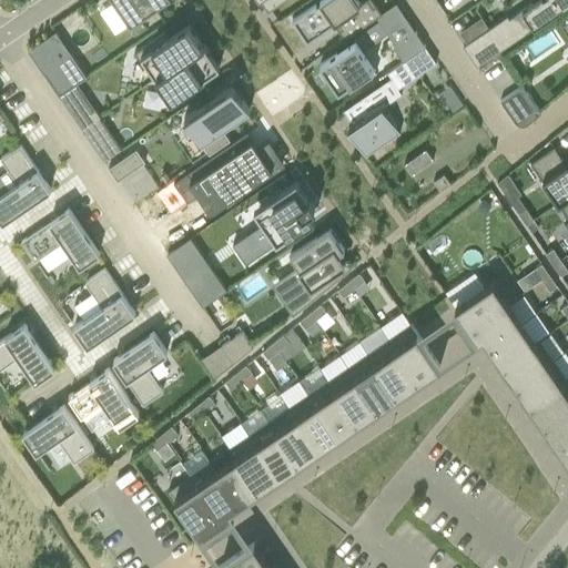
[(112,0),(130,24),(165,0),(112,0)]
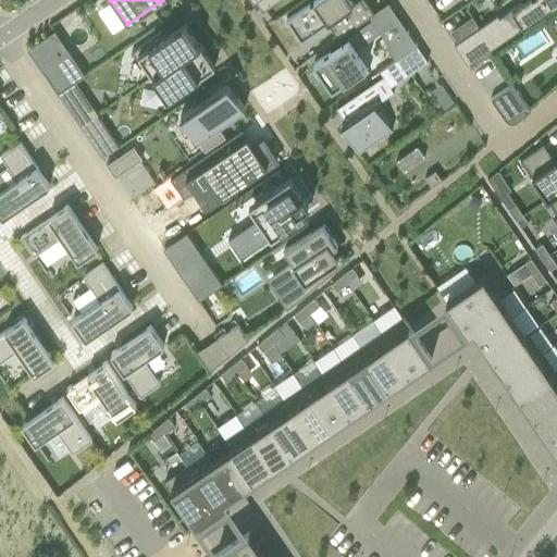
[(348,0),(314,0),(286,20),(293,29),(300,41),(330,21),(335,27),(332,29),(337,38),(373,13),(368,5),(366,8),(360,0),(357,0),(351,4),(348,0)]
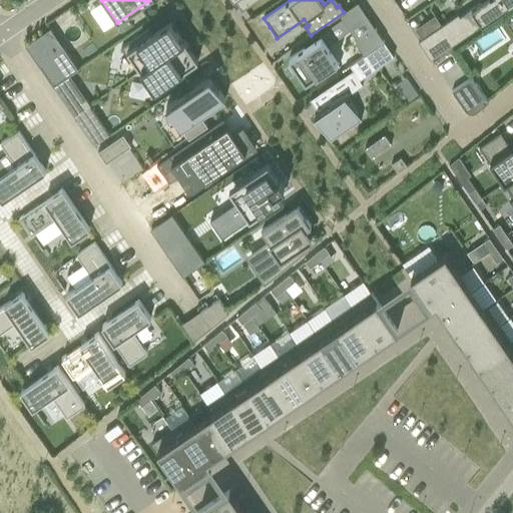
[(431,60),(512,3),(512,0),(487,0),(482,3),(481,2),(460,16),(458,14),(441,25),(421,39),(418,41),(431,60)]
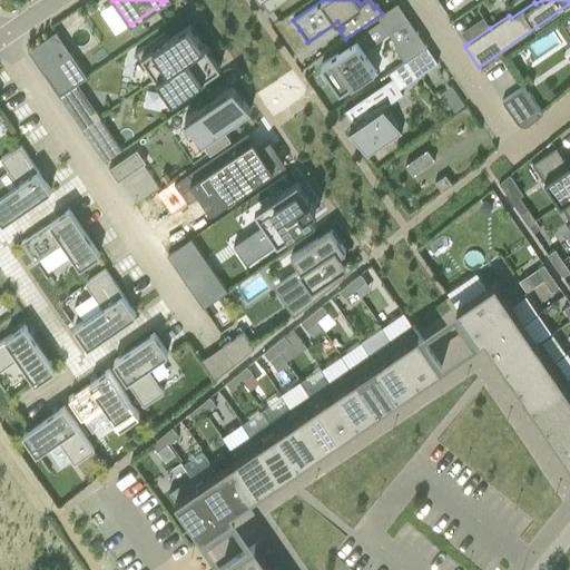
[(354,42),(321,66),(337,90),(338,92),(354,81),(357,86),(377,72),(363,51),(389,33),(380,21),(352,39),(354,42)]
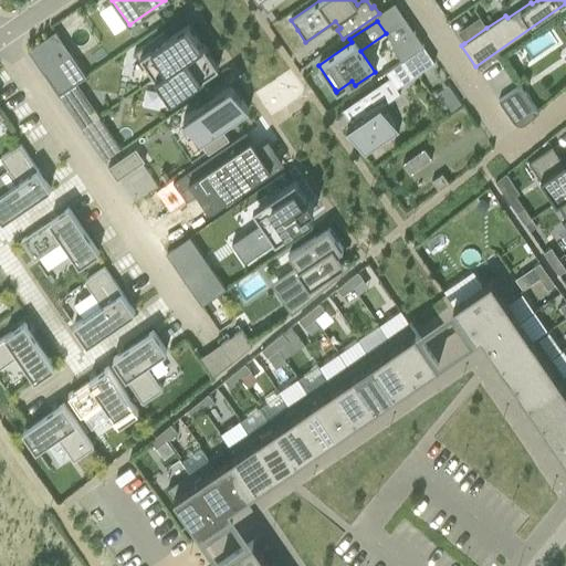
[(190,53),(199,46),(185,24),(167,37),(164,32),(133,52),(134,53),(137,51),(155,76),(152,79),(152,80),(190,53)]
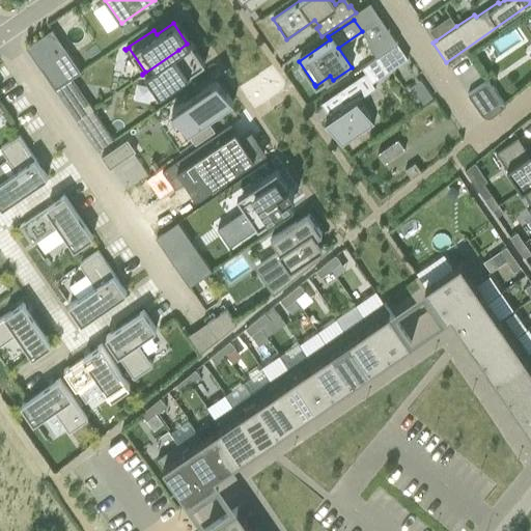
[(387,30),(367,44),(376,58),(397,44),(387,30)]
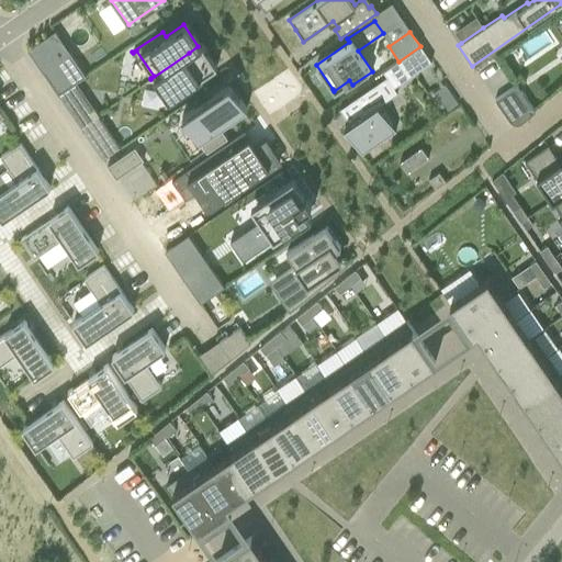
[(199,79),(216,66),(201,44),(198,46),(189,53),(150,79),(152,80),(155,78),(171,103),(168,105),(169,107),(172,104),(202,83),(199,79)]
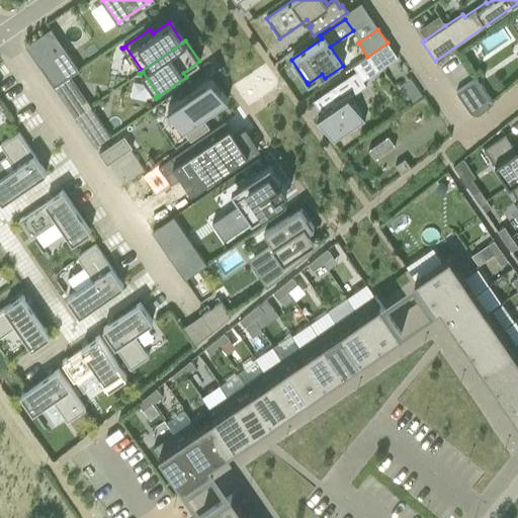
[(398,58),(387,42),(367,57),(365,58),(375,72),(398,58)]
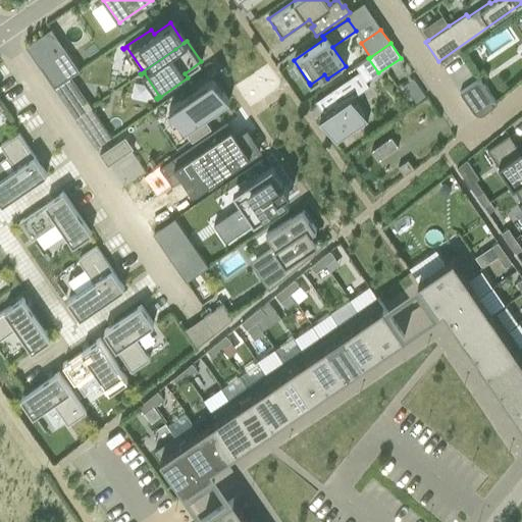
[(39,65),(54,88),(80,70),(64,48),(39,65)]
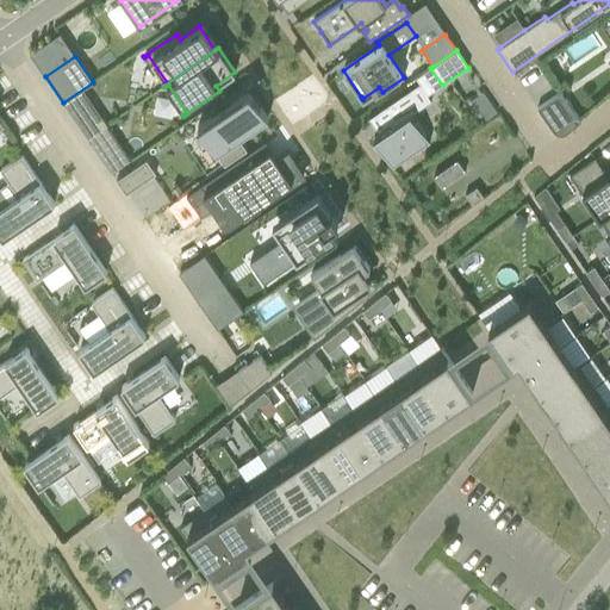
[(419,83),(417,86),(368,119),(379,135),(373,138),(392,167),(427,144),(429,142),(411,114),(431,101),(419,83)]
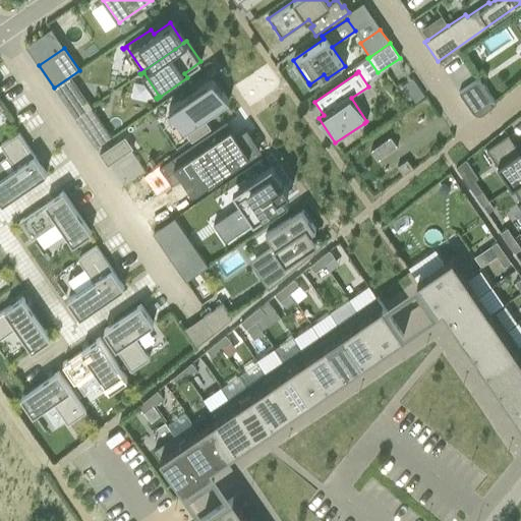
[(228,102),(212,78),(168,108),(191,141),(211,128),(204,119),(228,102)]
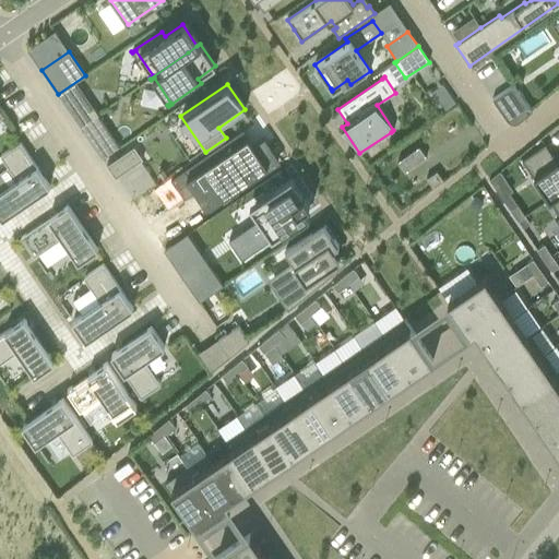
[(513,84),(491,99),(492,100),(508,122),(508,123),(509,123),(510,123),(510,125),(511,125),(512,125),(513,125),(514,125),(515,125),(515,123),(516,123),(532,111),(514,85),(513,84)]
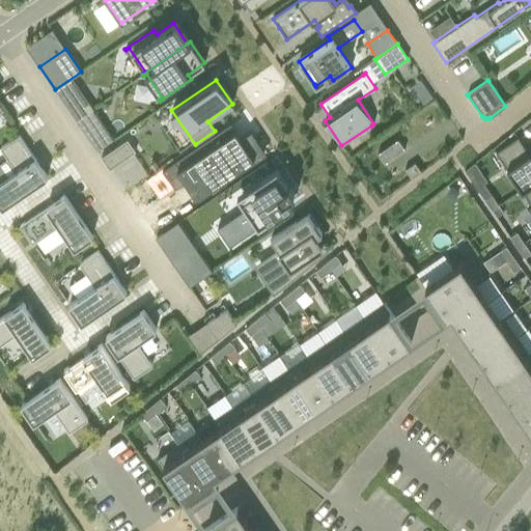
[(430,99),(426,83),(412,88),(417,103),(430,99)]
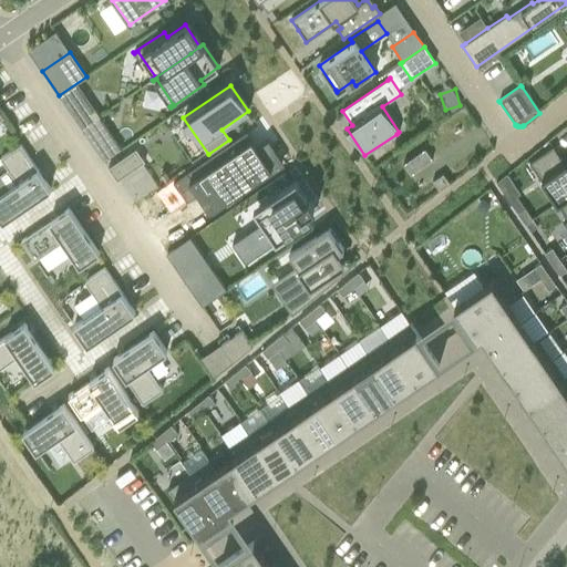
[(80,114),(74,119),(81,129),(99,116),(92,106),(80,114)]
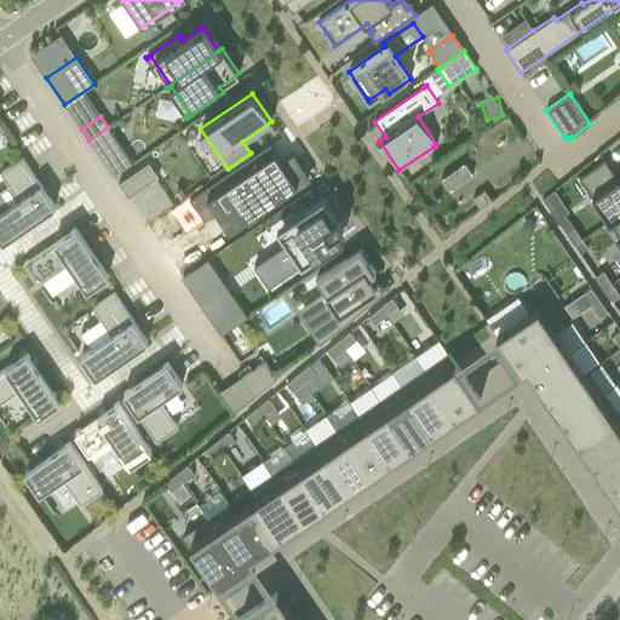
[(108,127),(89,141),(97,151),(105,145),(116,138),(108,127)]
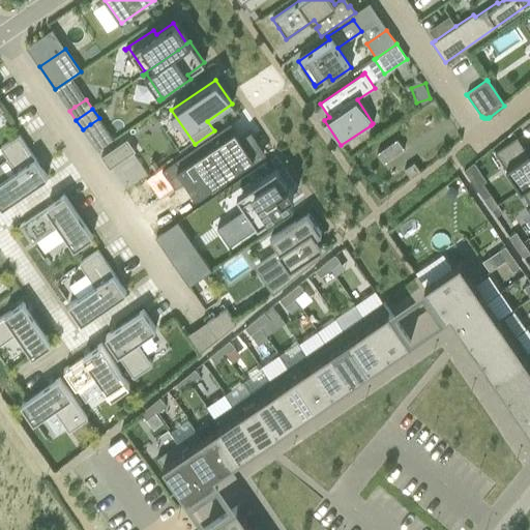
[(230,122),(162,170),(174,188),(184,181),(185,180),(196,195),(197,197),(198,195),(219,180),(221,181),(225,179),(226,181),(228,183),(267,155),(266,153),(254,136),(251,130),(238,139),(234,131),(236,130),(230,122)]
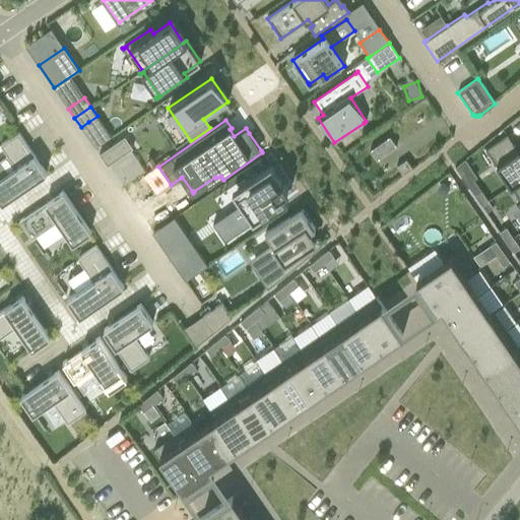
[(0,145),(15,168),(0,178),(0,200),(2,203),(46,174),(18,133),(0,145)]
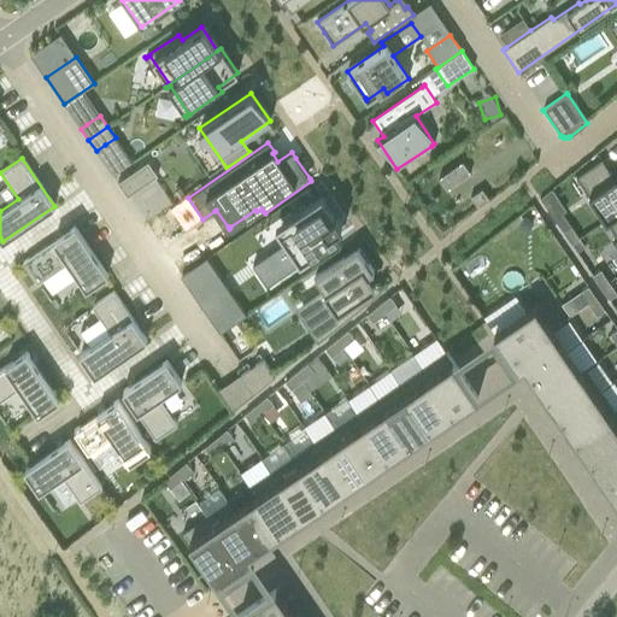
[(616,176),(615,178),(601,162),(603,162),(601,159),(575,177),(606,222),(616,215),(616,176)]
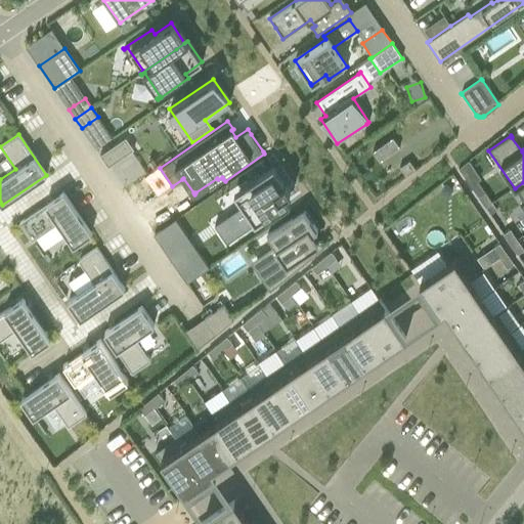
[(380,162),(399,147),(392,137),(373,151),(380,162)]
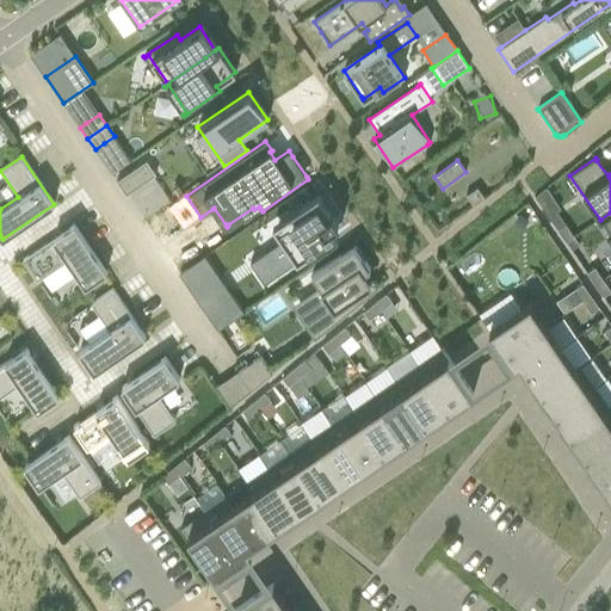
[(155,174),(146,161),(116,181),(125,195),(155,174)]
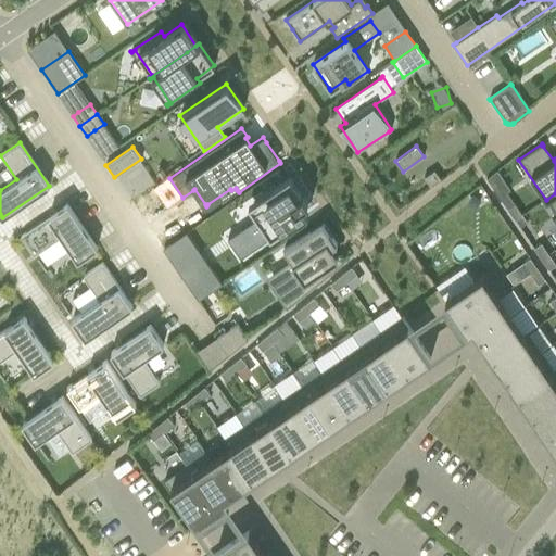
[(429,186),(440,179),(434,171),(424,178),(429,186)]
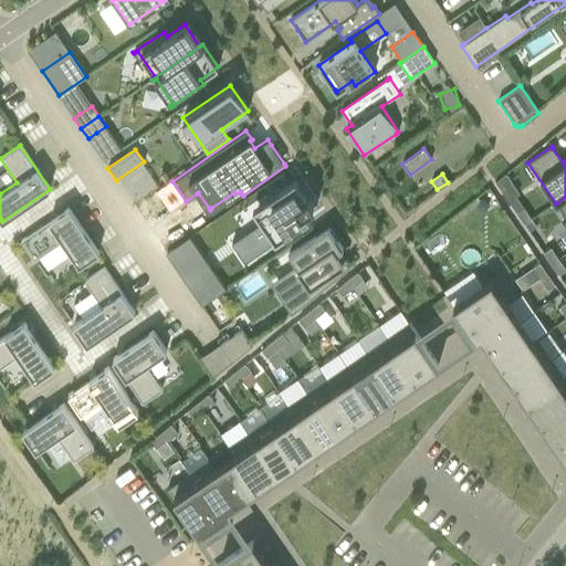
[(505,174),(494,182),(499,190),(511,182),(505,174)]
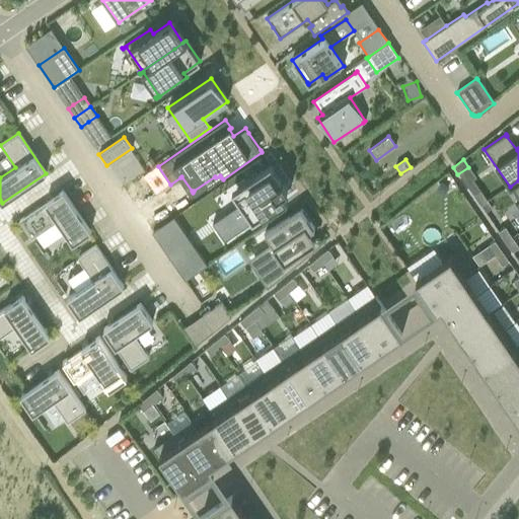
[(240,204),(212,223),(224,240),(284,200),(291,195),(287,190),(271,164),(239,186),(231,192),(240,204)]
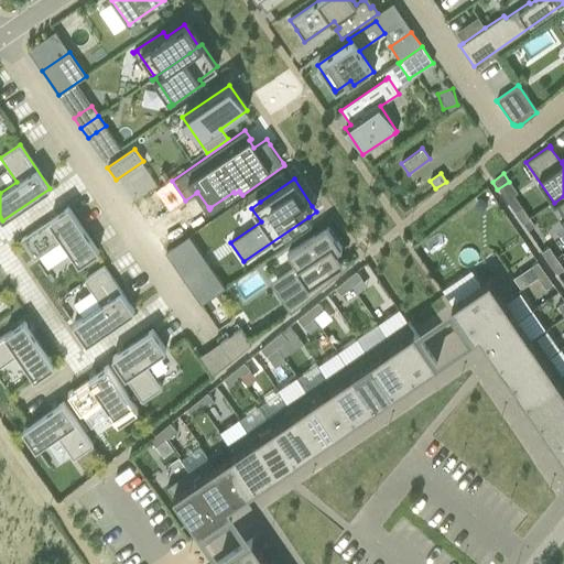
[(563,196),(554,203),(563,217),(563,218),(561,221),(563,227),(563,196)]
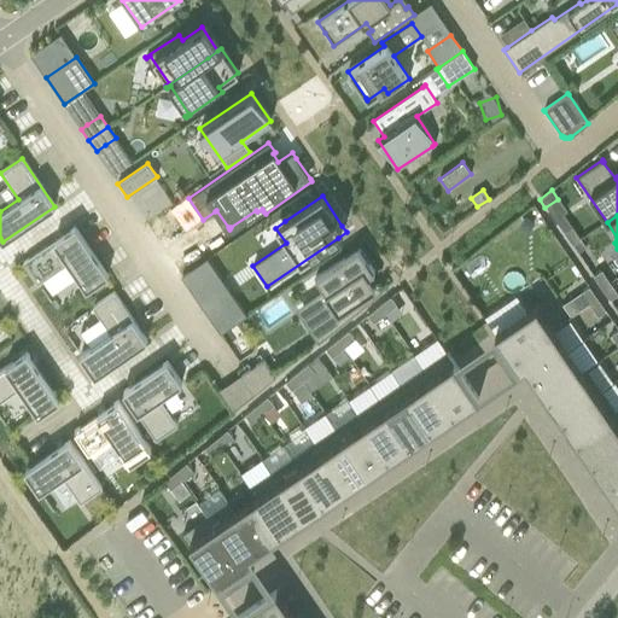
[(256,237),(266,251),(281,240),(272,226),(256,237)]
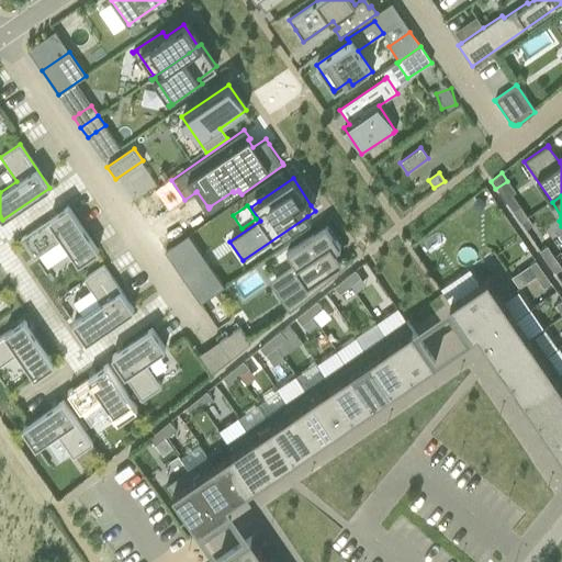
[(68,206),(21,239),(33,258),(62,239),(78,263),(98,250),(68,206)]
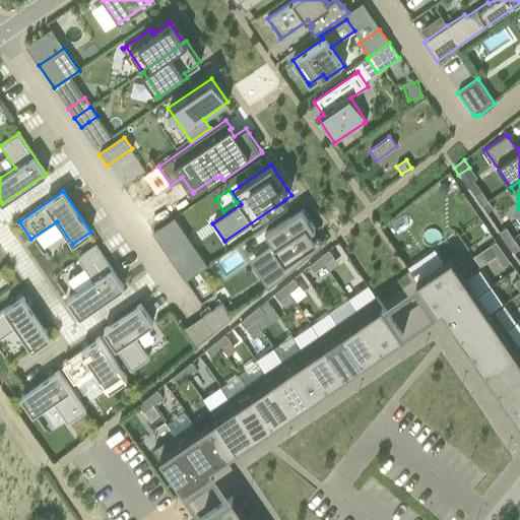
[(474,196),(481,206),(488,201),(481,191),(474,196)]
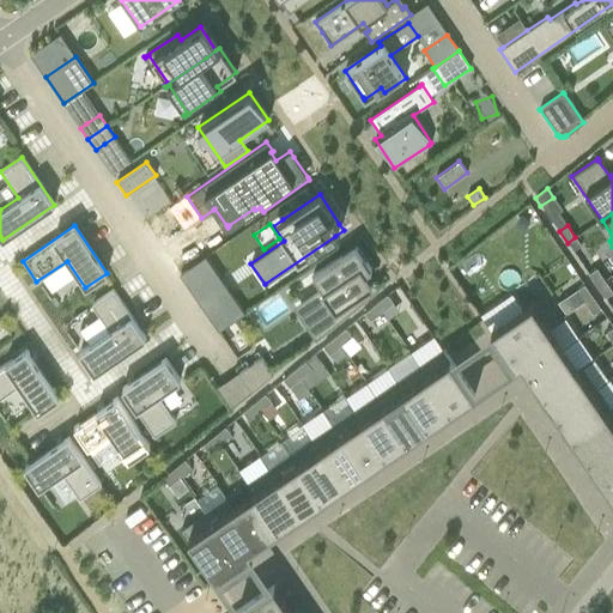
[(328,298),(299,317),(315,340),(378,290),(374,283),(371,284),(365,274),(371,271),(356,248),(354,247),(340,256),(313,275),(328,298)]
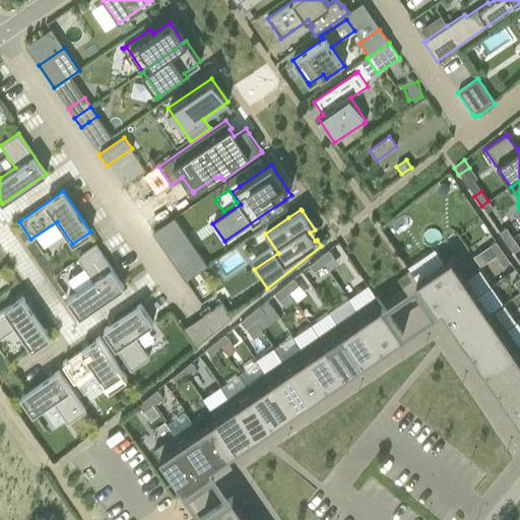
[(499,233),(506,243),(513,238),(506,228),(499,233)]
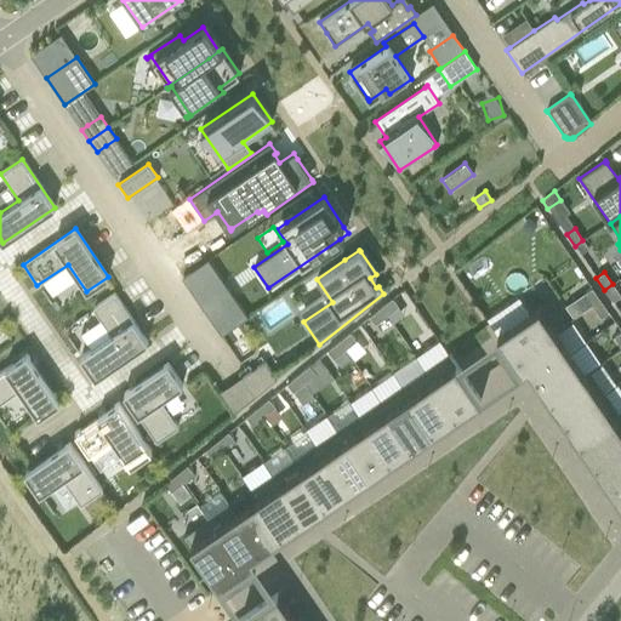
[(620,296),(613,284),(604,290),(613,302),(620,296)]
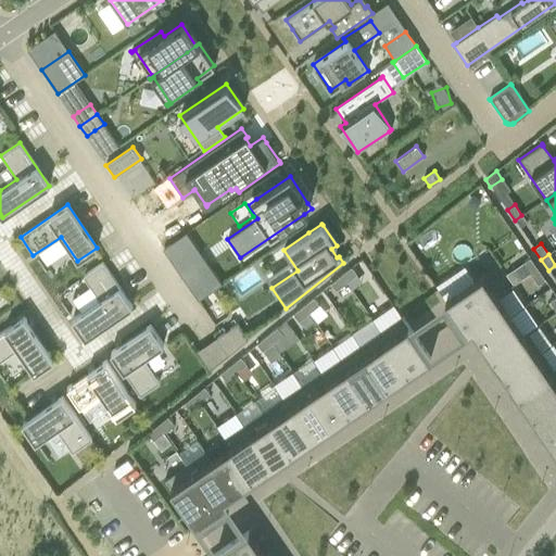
[(204,258),(180,275),(198,300),(222,283),(204,258)]
